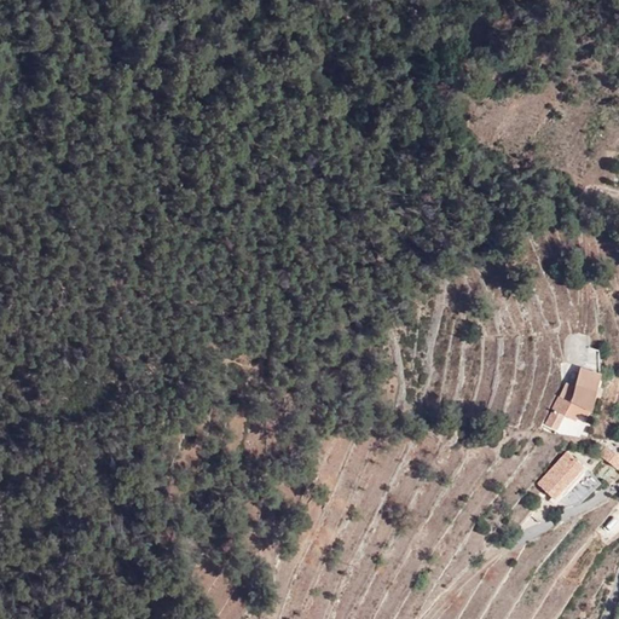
[(597,372),(597,350),(585,345),(572,386),(563,381),(543,422),(555,428),(561,415),(573,420),(577,412),(583,416),(588,408),(597,372)]
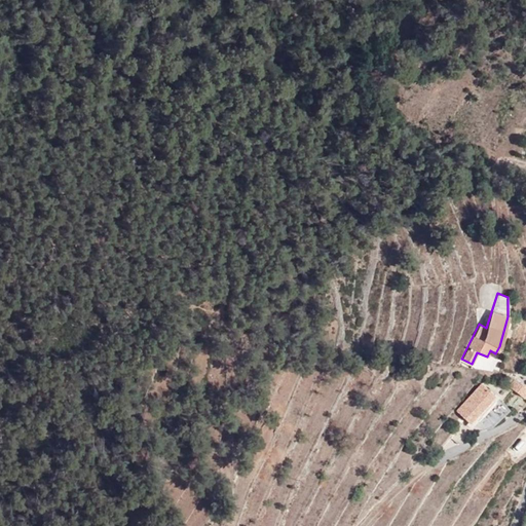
[(523,397),(525,391),(525,385),(517,378),(510,386),(523,397)]
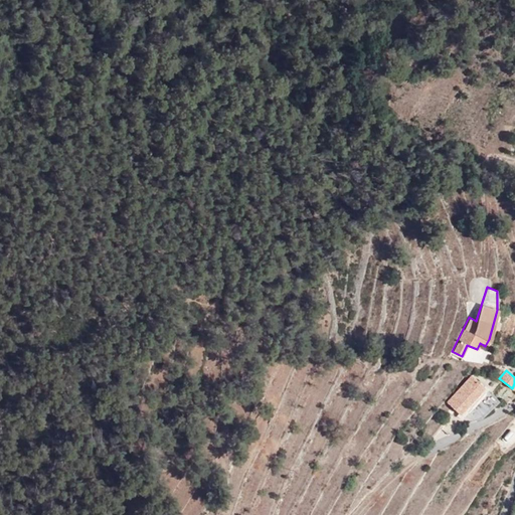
[(449,399),(454,403),(465,412),(471,404),(467,400),(476,388),(473,385),(478,380),(469,372),(448,398),(449,399)]
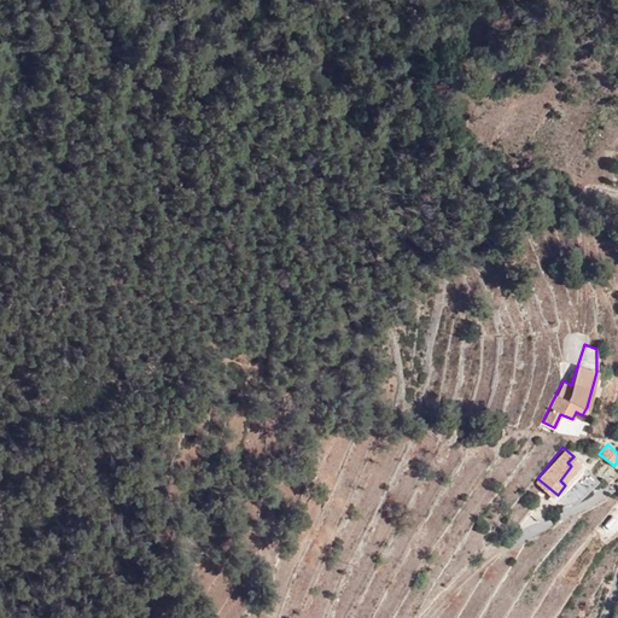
[(592,472),(561,496),(569,507),(600,483),(592,472)]
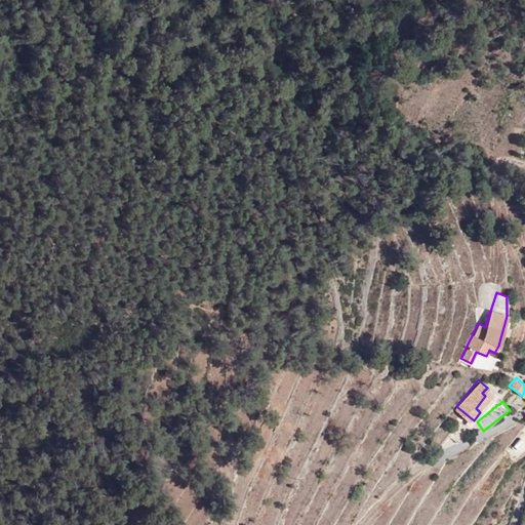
[(453,422),(462,411),(457,407),(449,418),(453,422)]
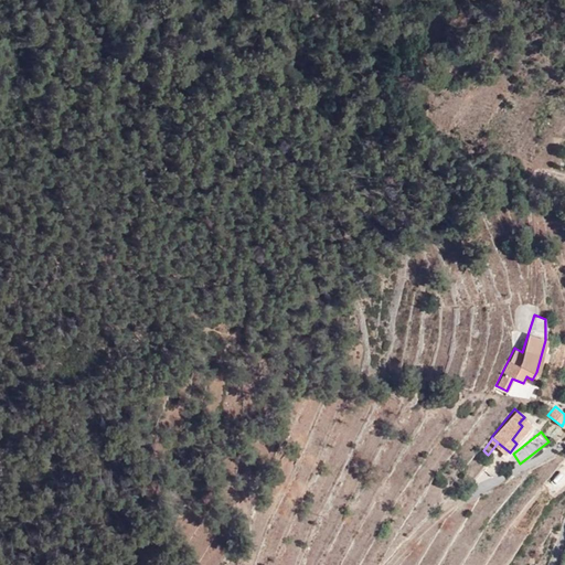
[(480,465),(488,455),(483,450),(480,454),(479,452),(475,459),(480,465)]
